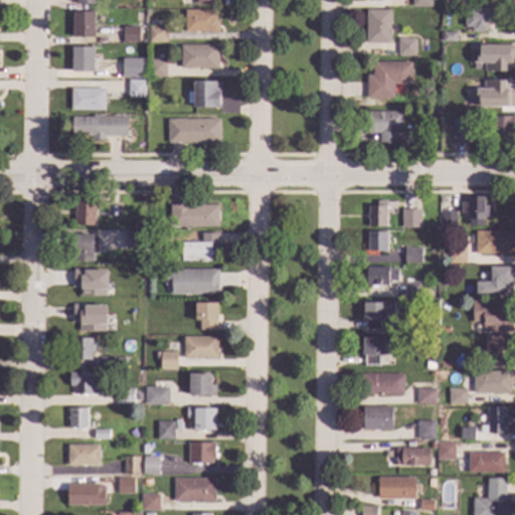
[(494,18),(490,18),(490,20),(488,22),(486,22),(486,31),(472,31),(472,29),(470,27),(464,27),(464,8),(494,8),(494,18)]
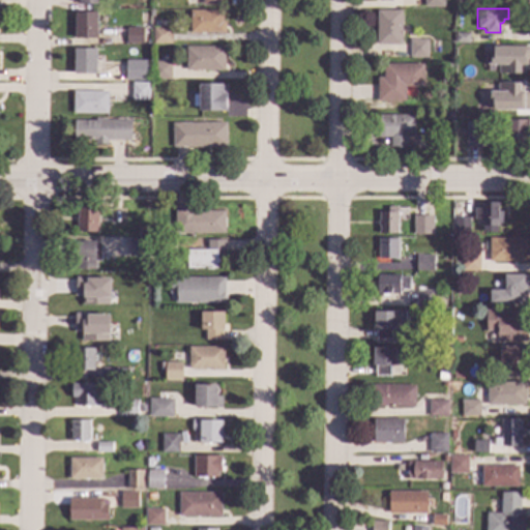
[(222,22),(225,22),(225,32),(189,32),(189,10),(222,11),(222,22)]
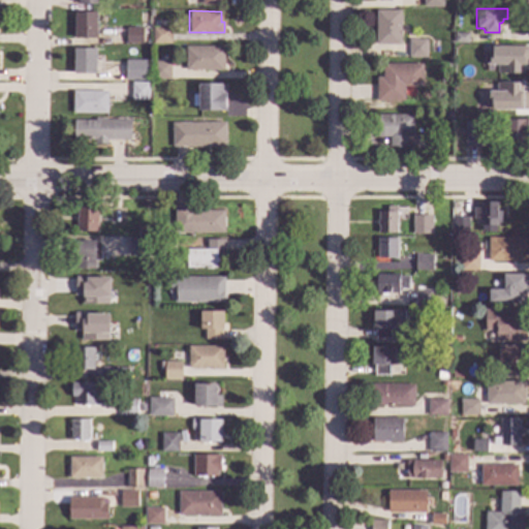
[(400,44),(376,44),(376,10),(400,10),(400,44)]
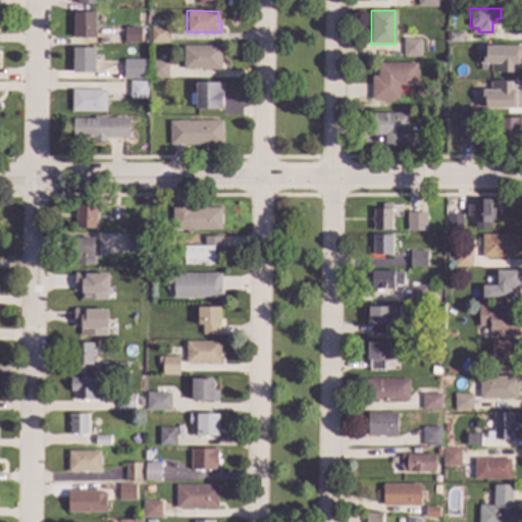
[(95,37),(72,37),(73,12),(95,12),(95,37)]
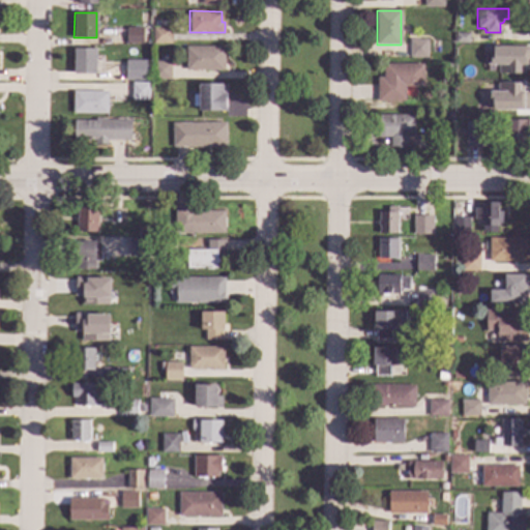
[(142,42),(125,42),(125,27),(142,27),(142,42)]
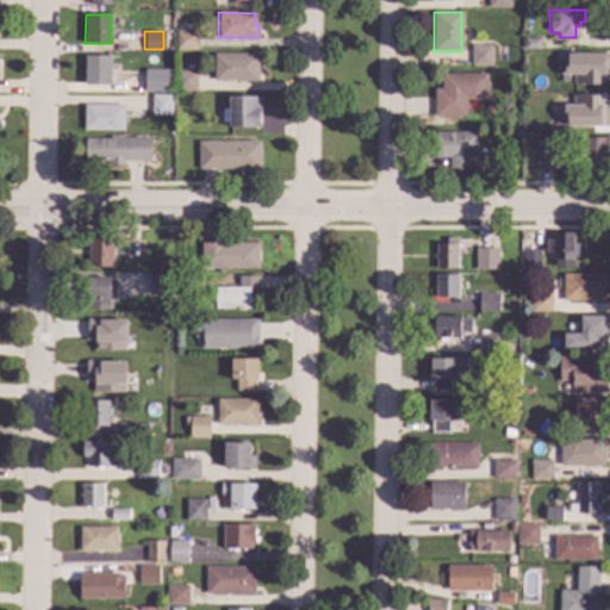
[(195,49),(175,49),(175,32),(195,32),(195,49)]
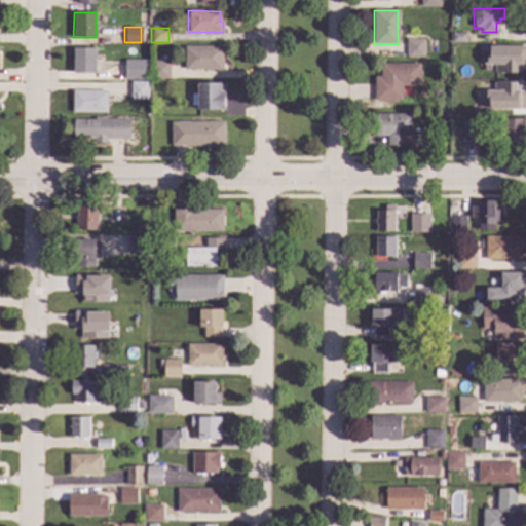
[(465,43),(451,43),(452,32),(466,32),(465,43)]
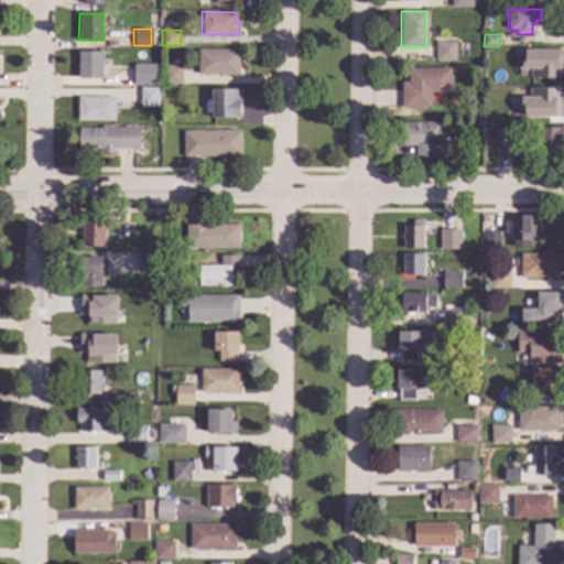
[(455,43),(455,62),(435,62),(435,42),(455,43)]
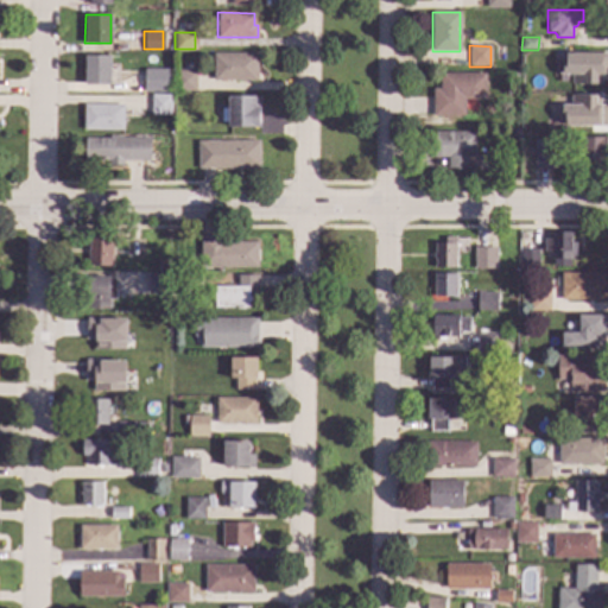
[(607,74),(601,74),(600,83),(570,83),(571,74),(562,74),(562,61),(565,61),(565,52),(607,52),(607,74)]
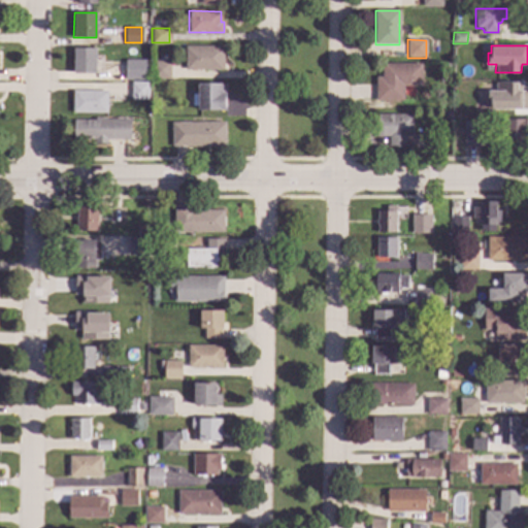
[(222,69),(185,69),(185,46),(223,47),(222,69)]
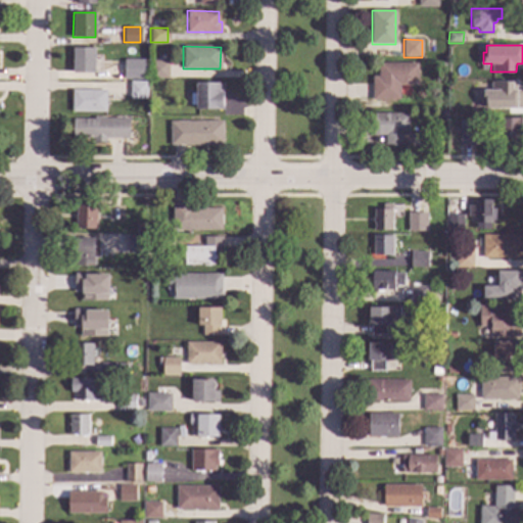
[(94,74),(73,73),(73,48),(94,48),(94,74)]
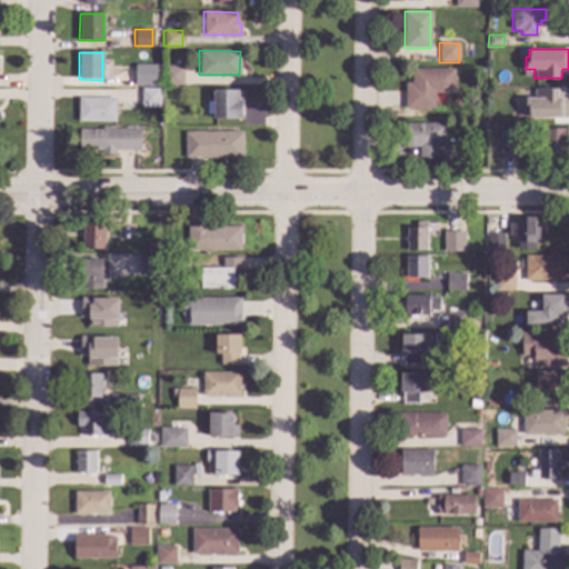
[(159,65),(135,65),(135,86),(159,87),(159,65)]
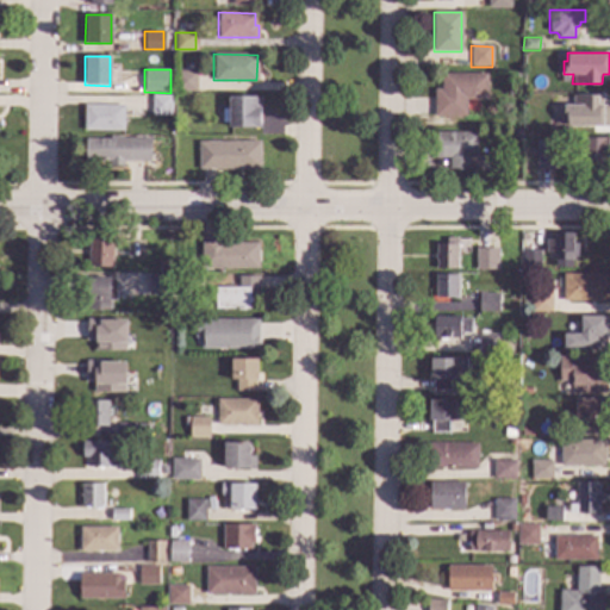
[(195,91),(175,91),(175,72),(195,72),(195,91)]
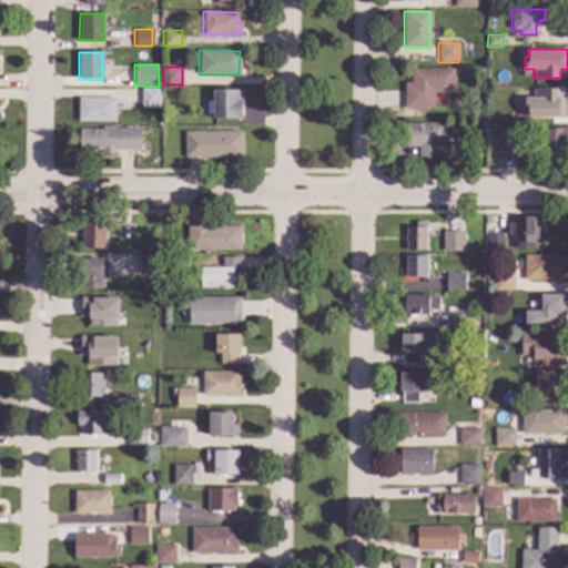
[(454,92),(434,93),(434,108),(404,108),(404,82),(411,82),(411,69),(454,69),(454,92)]
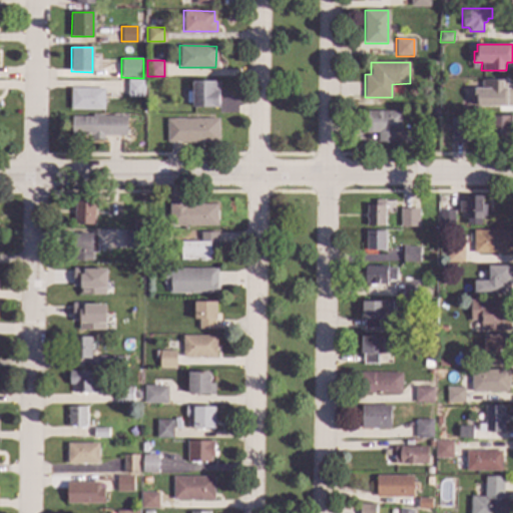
[(143,96),(127,96),(127,80),(143,80),(143,96)]
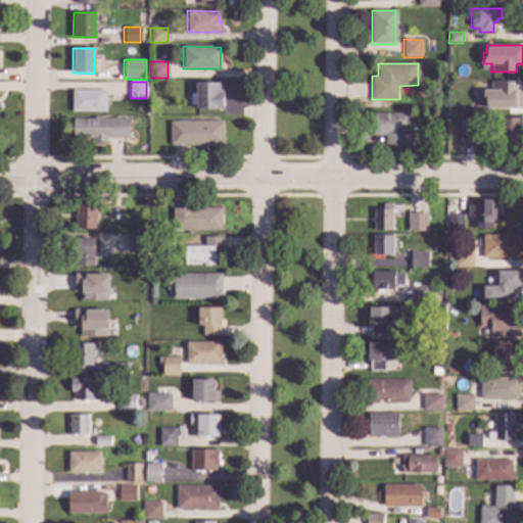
[(516,90),(522,90),(522,107),(485,107),(485,101),(483,101),(483,90),(490,90),(490,82),(516,82),(516,90)]
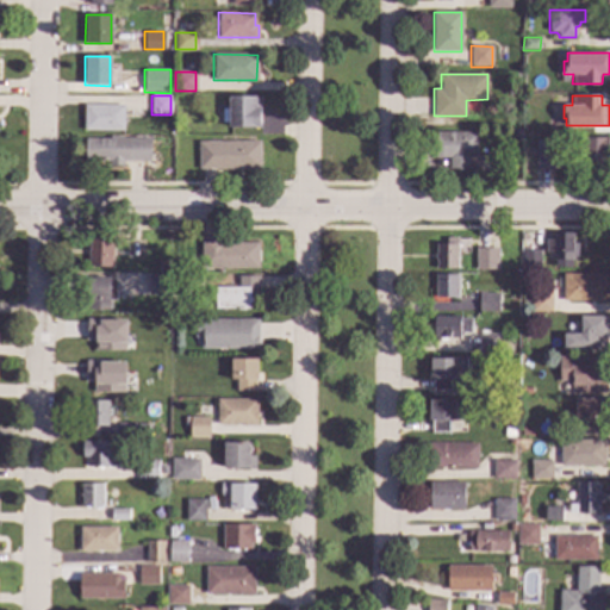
[(260,126),(228,126),(228,97),(260,97),(260,126)]
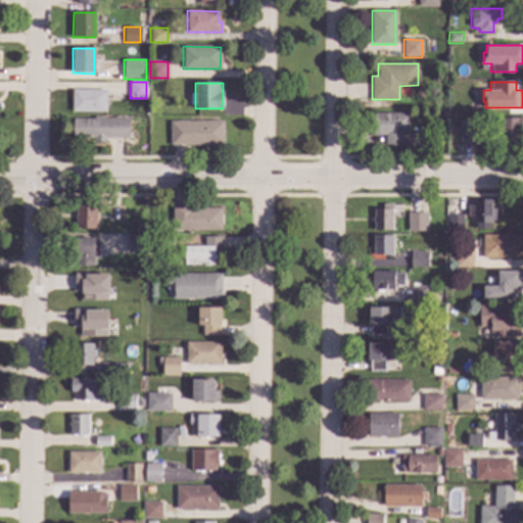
[(105,91),(105,111),(72,111),(72,90),(105,91)]
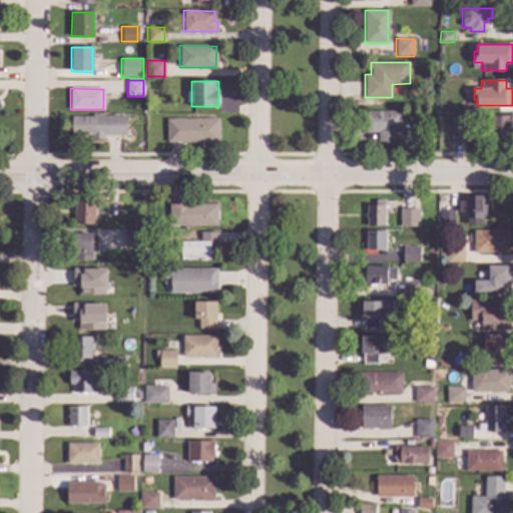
[(401,132),(394,132),(394,140),(378,140),(378,133),(366,133),(366,111),(401,111),(401,132)]
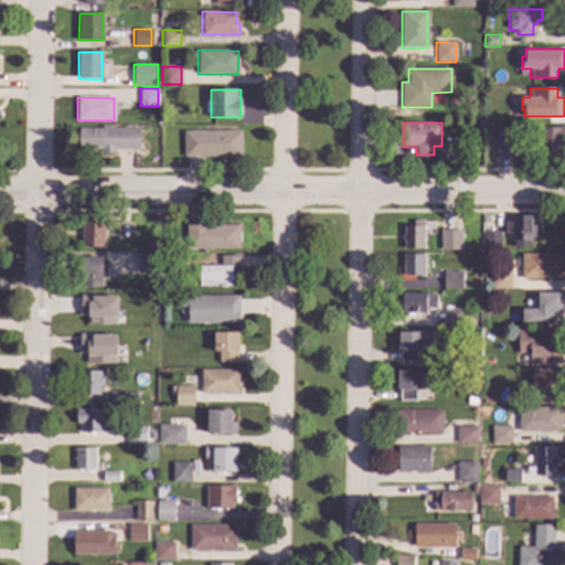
[(114,126),(114,127),(139,128),(138,149),(114,149),(114,155),(100,153),(100,149),(77,148),(77,127),(102,128),(102,126),(114,126)]
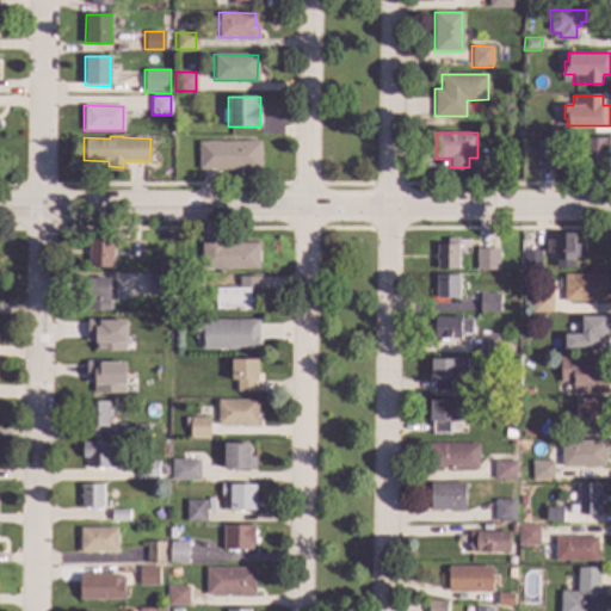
[(610,155),(606,155),(606,170),(582,170),(582,160),(585,160),(586,139),(610,139),(610,155)]
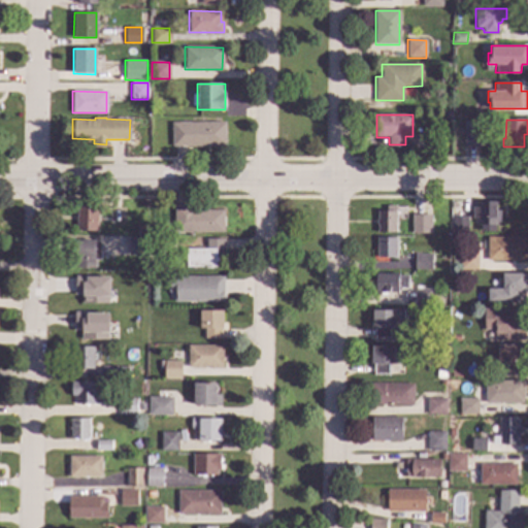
[(224,145),(171,145),(171,123),(225,123),(224,145)]
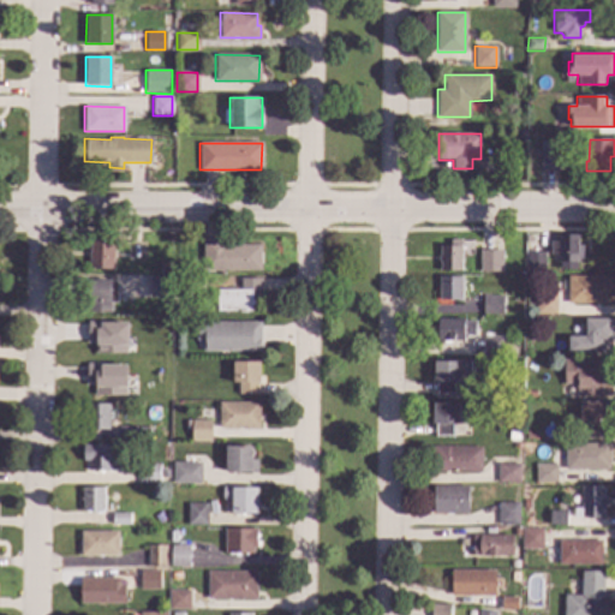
[(578,236),(578,245),(583,245),(583,261),(578,261),(578,262),(577,262),(577,270),(559,269),(559,255),(550,255),(550,240),(559,242),(560,234),(578,236)]
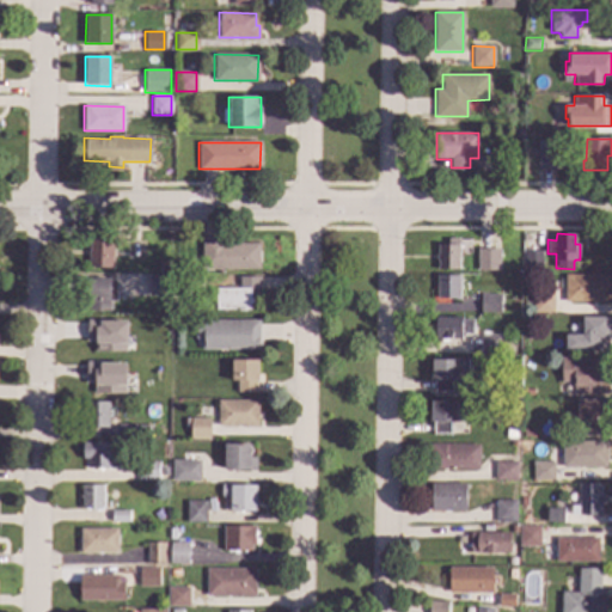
[(112,250),(128,251),(128,242),(138,242),(138,261),(127,261),(127,258),(112,258),(112,268),(89,268),(90,239),(112,239),(112,250)]
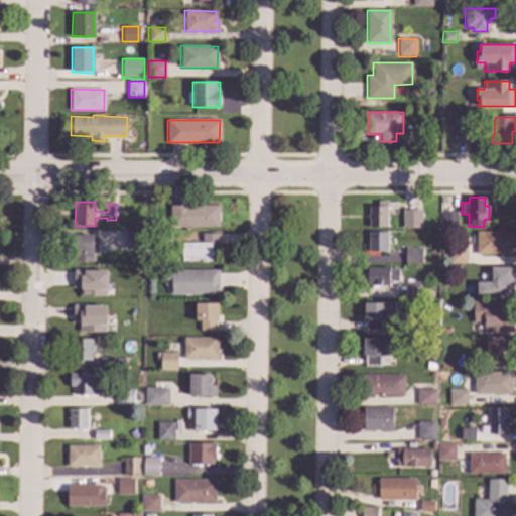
[(190,206),(218,206),(218,227),(169,226),(170,202),(190,202),(190,206)]
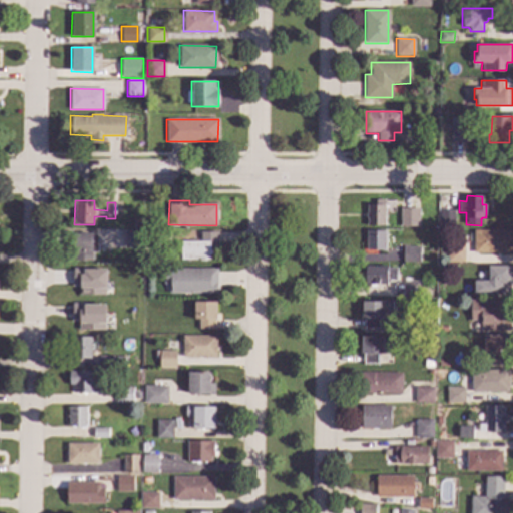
[(382,205),(385,205),(385,226),(367,226),(368,217),(366,217),(366,213),(367,213),(368,205),(376,205),(376,202),(382,202),(382,205)]
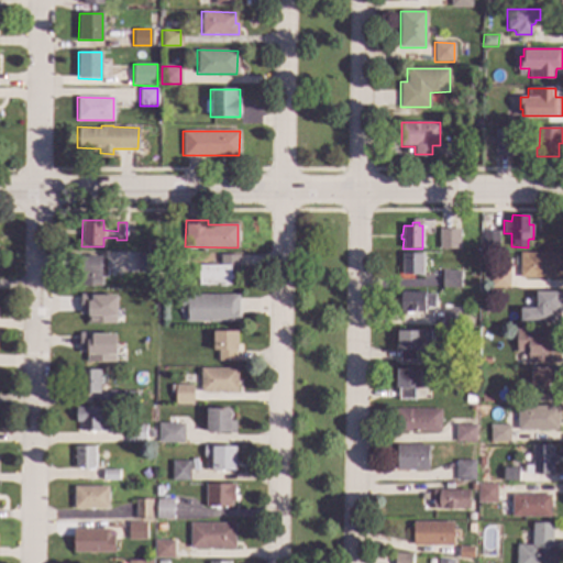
[(489,231),(499,231),(498,249),(482,249),(483,227),(489,227),(489,231)]
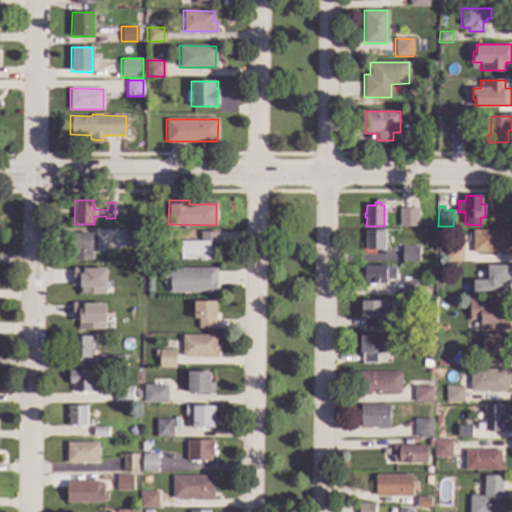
[(418,227),(399,227),(399,208),(418,208),(418,227)]
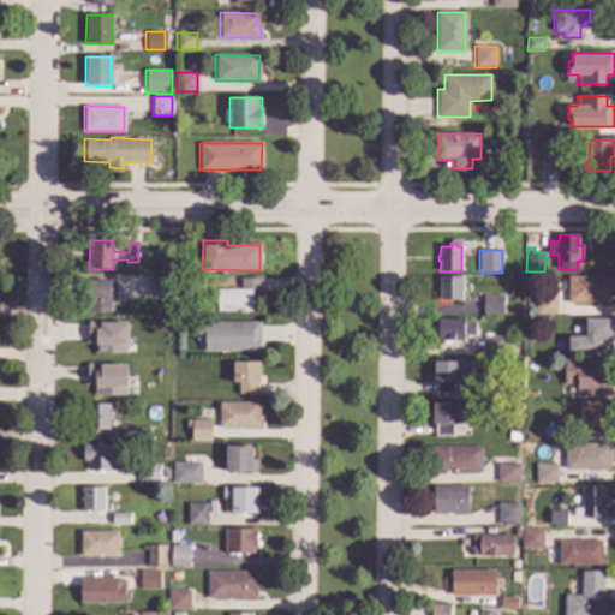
[(169,296),(150,294),(150,276),(171,276),(169,296)]
